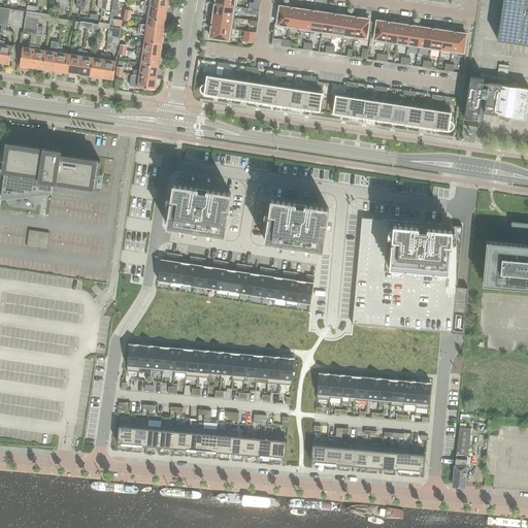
[(142,1),(141,6),(166,9),(166,7),(167,7),(168,1),(167,0),(150,0),(150,2),(142,1)]
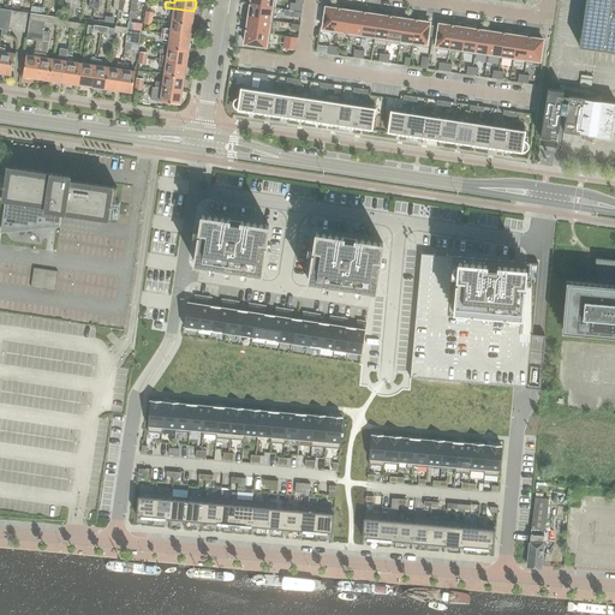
[(614,0),(585,0),(579,47),(614,52),(614,0)]
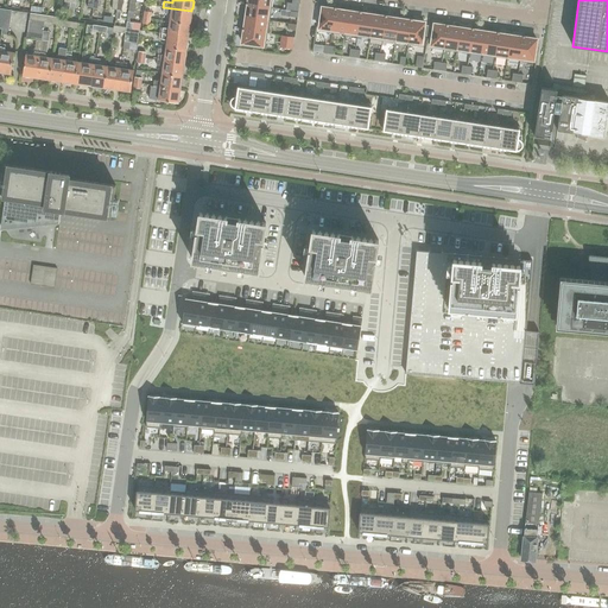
[(247,6),(246,17),(270,20),(271,8),(246,5),(247,6)]
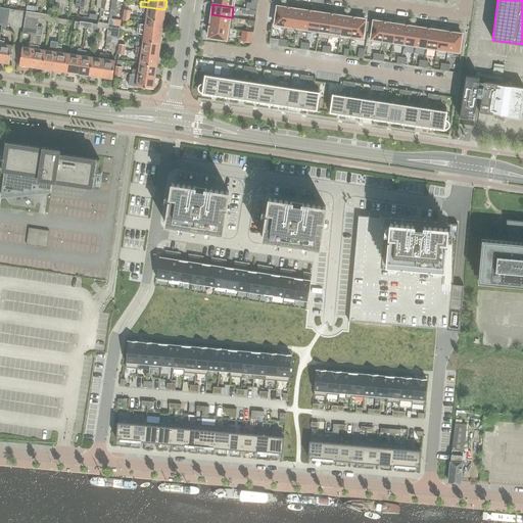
[(140,6),(139,11),(147,12),(146,18),(162,21),(163,19),(164,18),(165,12),(164,12),(164,9),(140,6)]
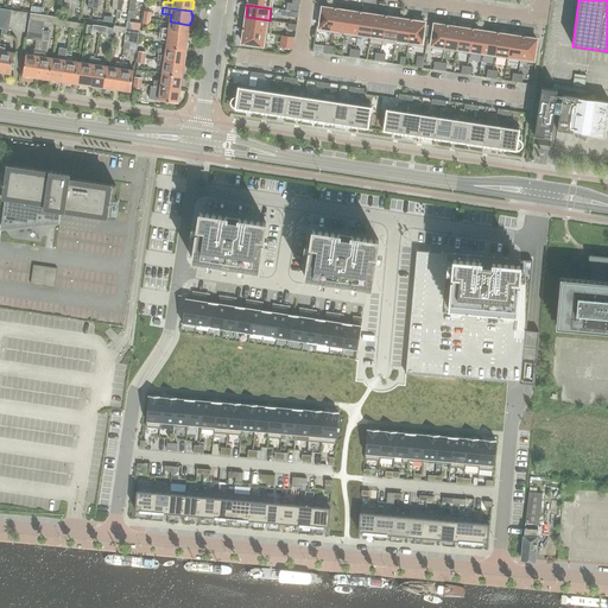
[(322,7),(318,31),(331,33),(335,7),(334,10),(322,7)]
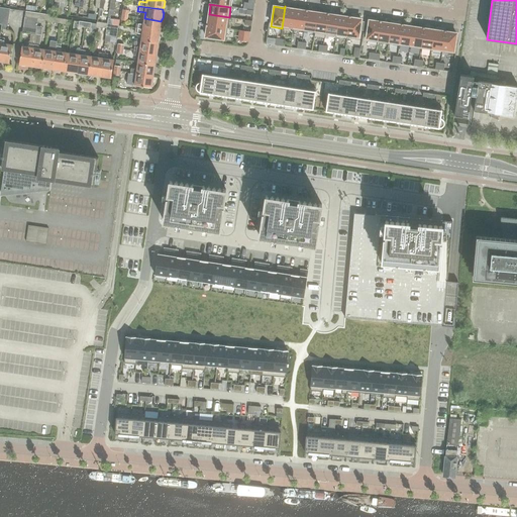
[(285,6),(282,28),(293,29),(296,9),(286,8),(286,6),(285,6)]
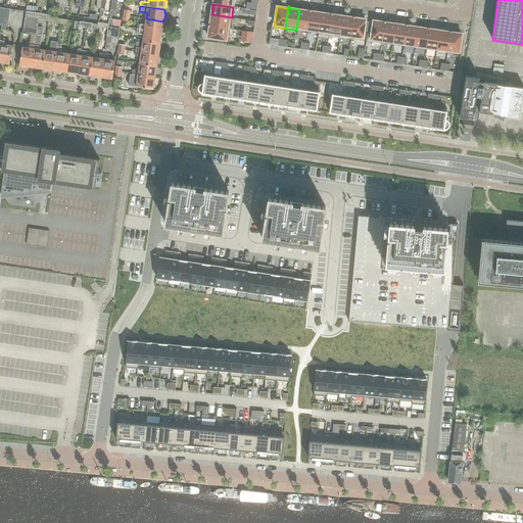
[(299,9),(296,30),(307,32),(311,10),(310,9),(310,11),(299,9)]
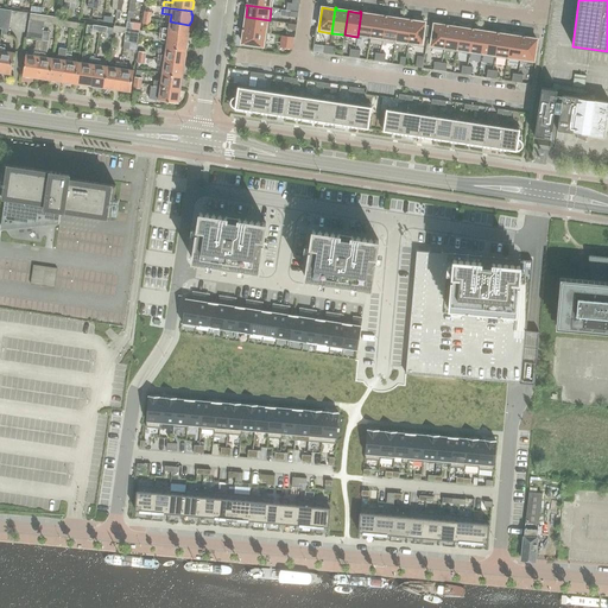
[(361,12),(358,37),(369,39),(373,16),(361,13),(362,12),(361,12)]
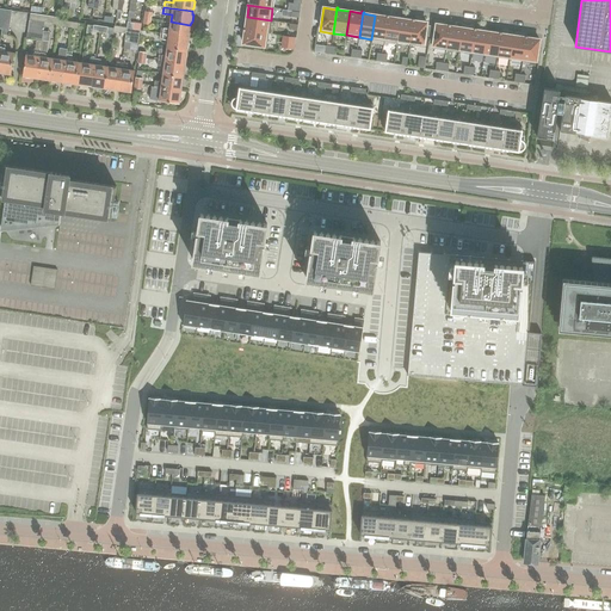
[(44,23),(51,23),(57,24),(57,26),(59,18),(30,13),(29,19),(44,22),(44,23)]
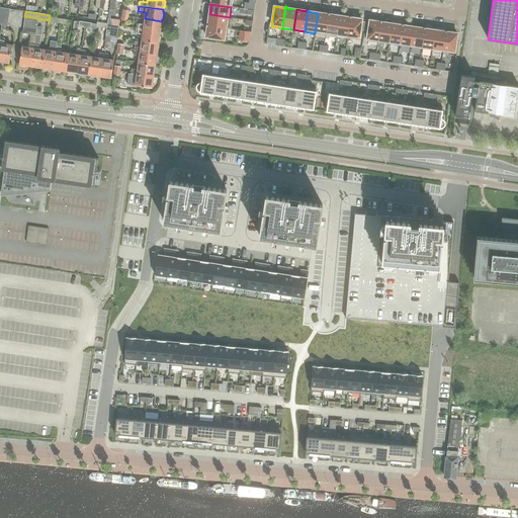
[(318,13),(315,33),(326,34),(329,13),(328,13),(328,14),(318,13)]
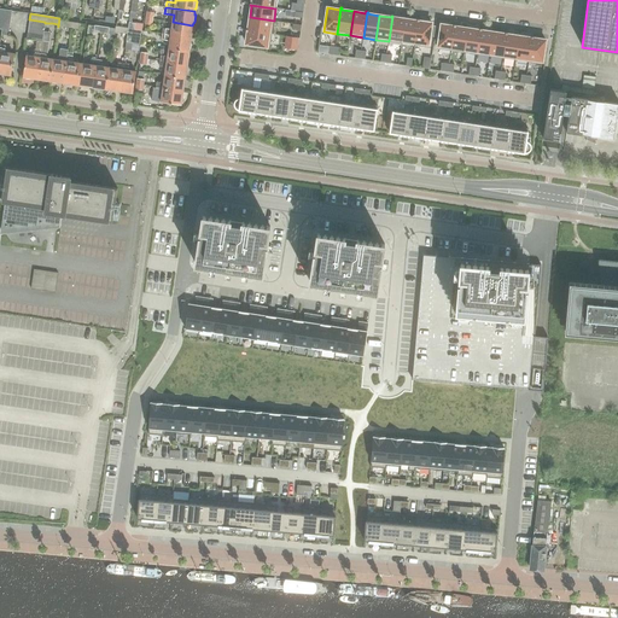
[(392,16),(389,41),(402,44),(406,19),(394,17),(394,16),(392,16)]
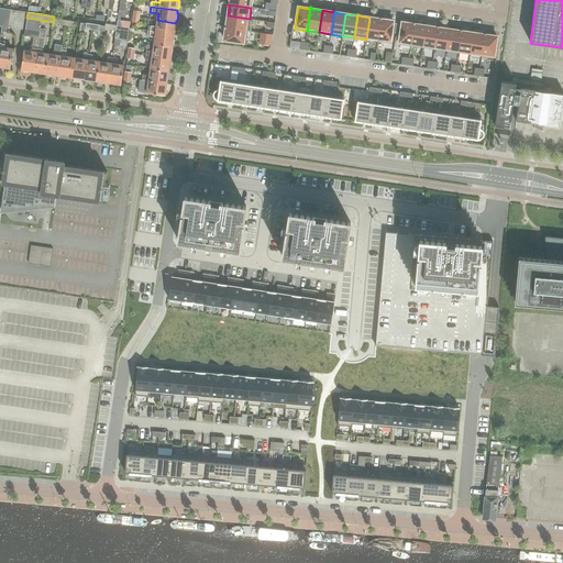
[(224,26),(224,28),(247,31),(250,19),(228,15),(225,26),(224,26)]
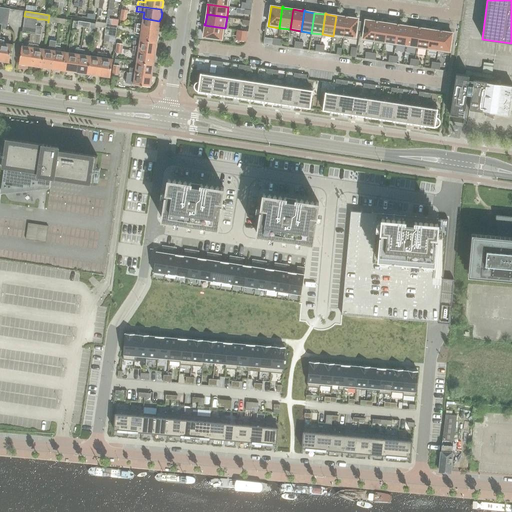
[(49,15),(48,22),(59,23),(60,18),(52,17),(52,15),(49,15)]
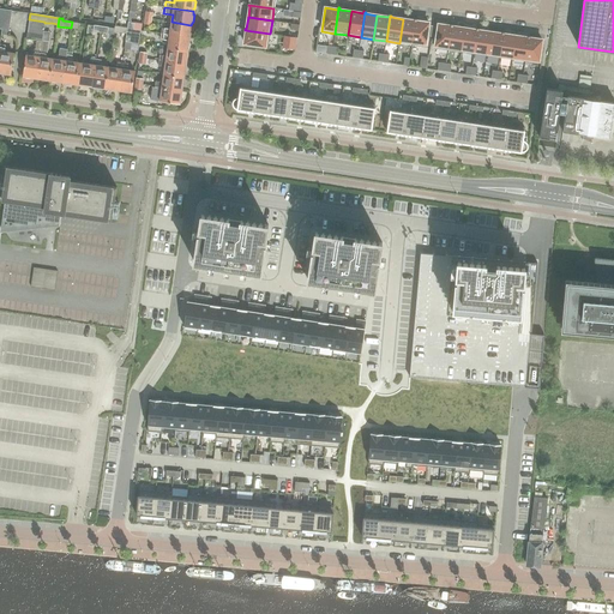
[(403,19),(399,43),(411,44),(416,19),(415,19),(415,20),(403,19)]
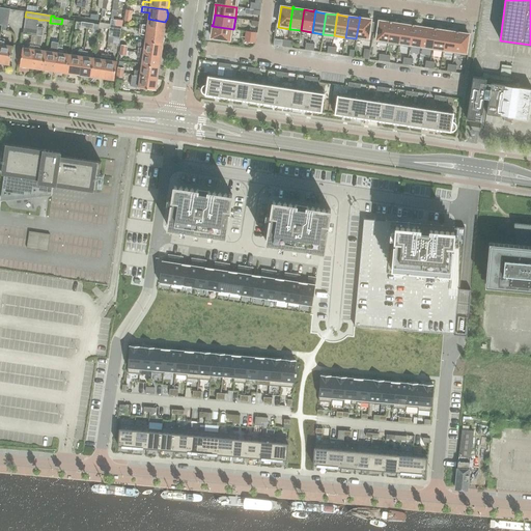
[(360,17),(356,38),(367,40),(369,31),(370,22),(370,20),(360,19),(360,17)]
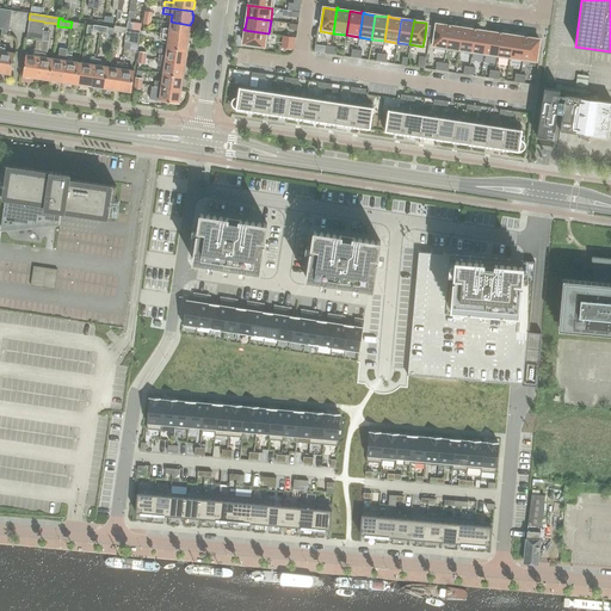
[(1,35),(8,36),(10,24),(0,22),(0,28),(2,29),(1,35)]
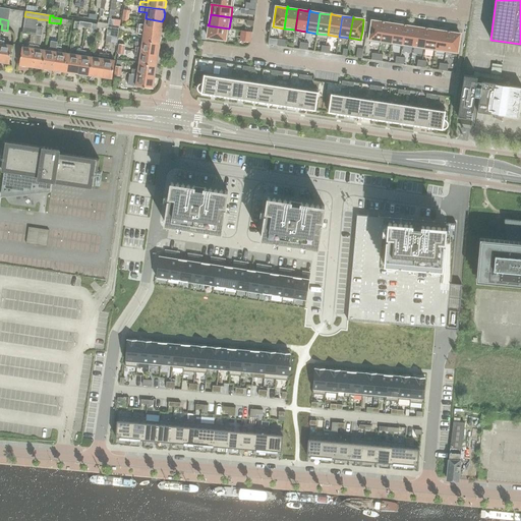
[(104,22),(98,21),(97,21),(97,27),(107,29),(108,24),(108,23),(108,19),(106,18),(106,20),(104,19),(104,22)]
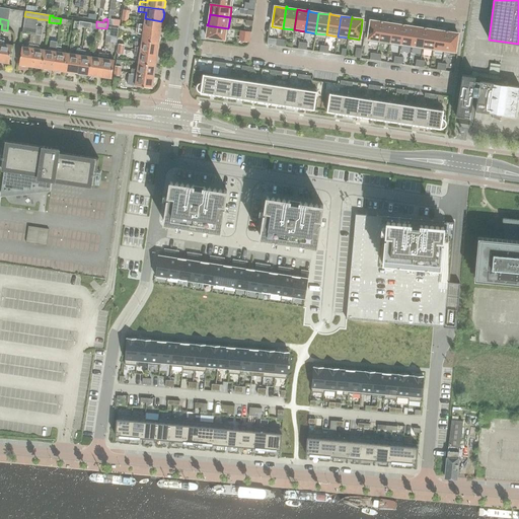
[(136,28),(160,31),(160,29),(161,29),(162,23),(161,22),(161,21),(145,18),(144,24),(137,23),(136,28)]
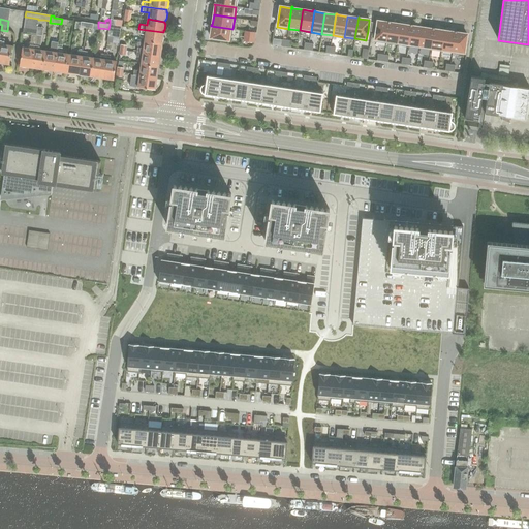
[(377,21),(374,41),(386,43),(390,21),(389,21),(389,23),(377,21)]
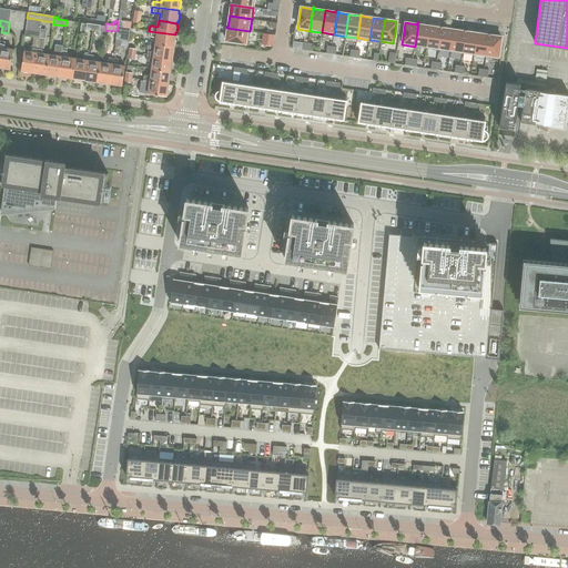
[(418,22),(415,47),(426,49),(429,27),(418,24),(419,23),(418,22)]
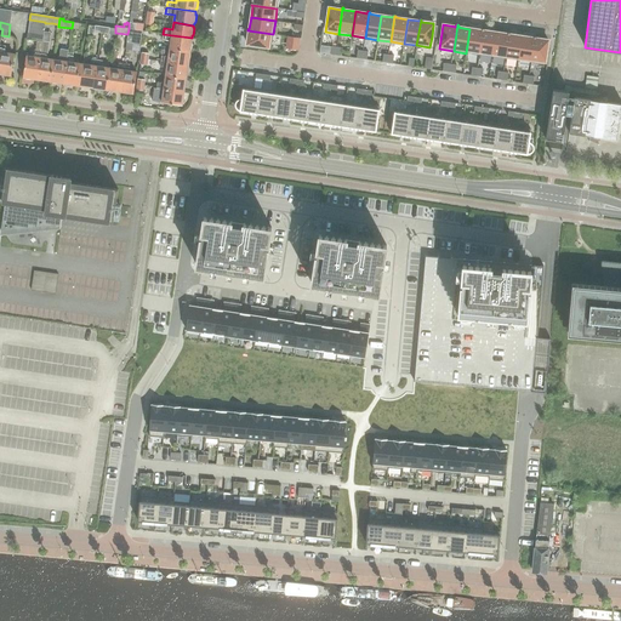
[(135,29),(129,29),(127,34),(126,43),(140,44),(142,30),(135,29)]
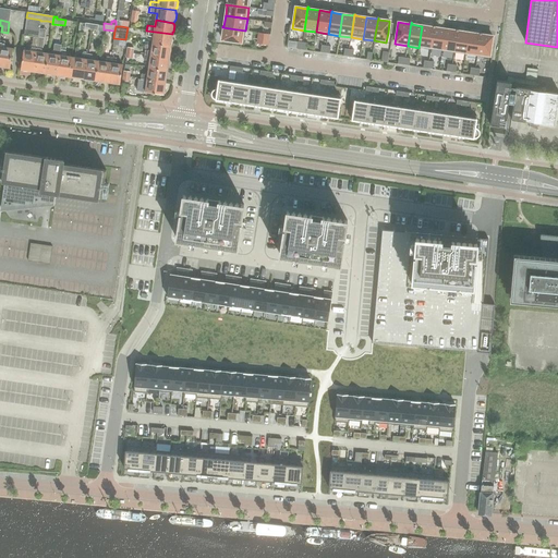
[(422,26),(419,48),(431,49),(434,26),(433,26),(433,27),(422,26)]
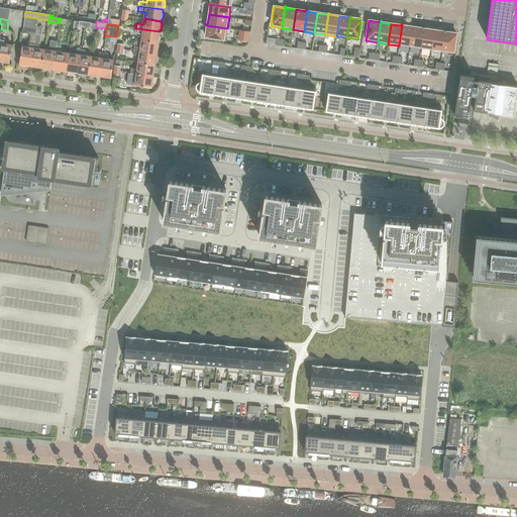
[(402,24),(399,45),(410,47),(413,27),(403,25),(403,24),(402,24)]
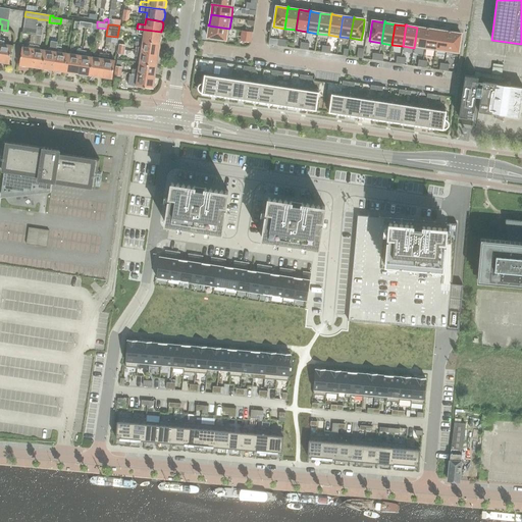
[(209,27),(208,37),(228,40),(229,29),(208,25),(208,27),(209,27)]
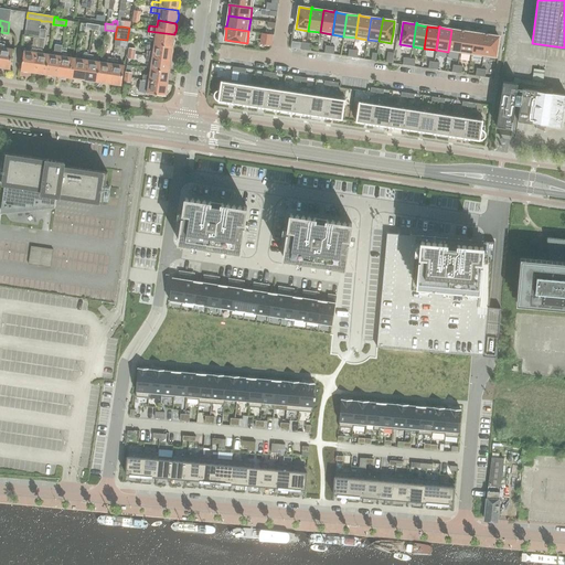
[(451,30),(448,52),(459,53),(464,30),(462,30),(462,31),(451,30)]
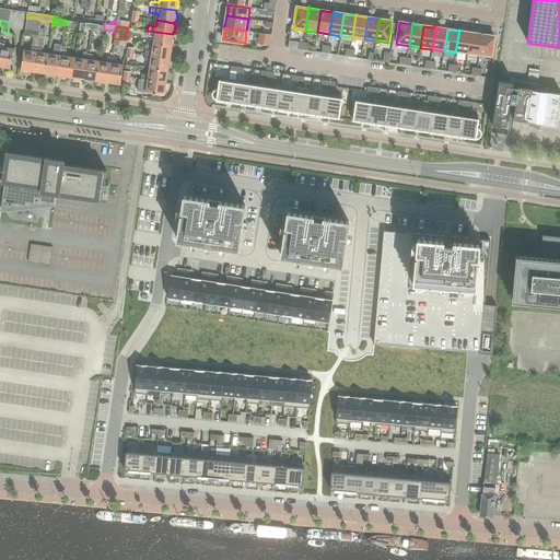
[(459,30),(455,53),(467,55),(470,33),(459,31),(459,30)]
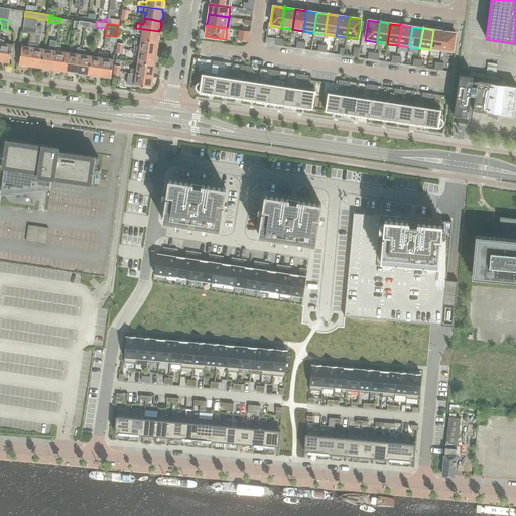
[(158,34),(159,31),(135,28),(134,33),(142,34),(141,40),(157,43),(157,41),(158,40),(159,34),(158,34)]
